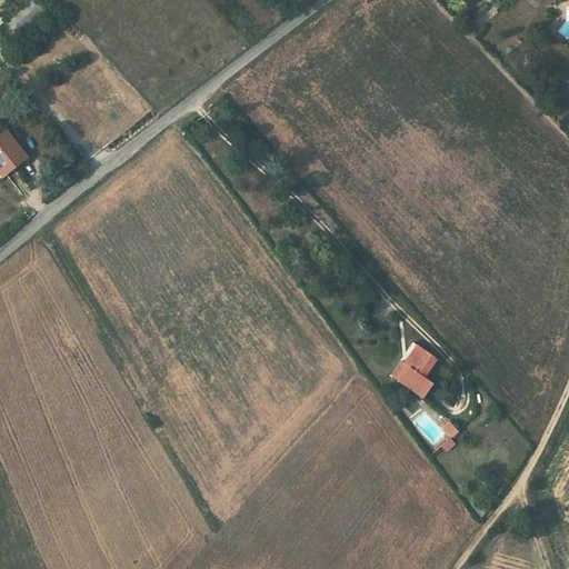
[(27,158),(7,132),(0,137),(0,173),(2,177),(27,158)]
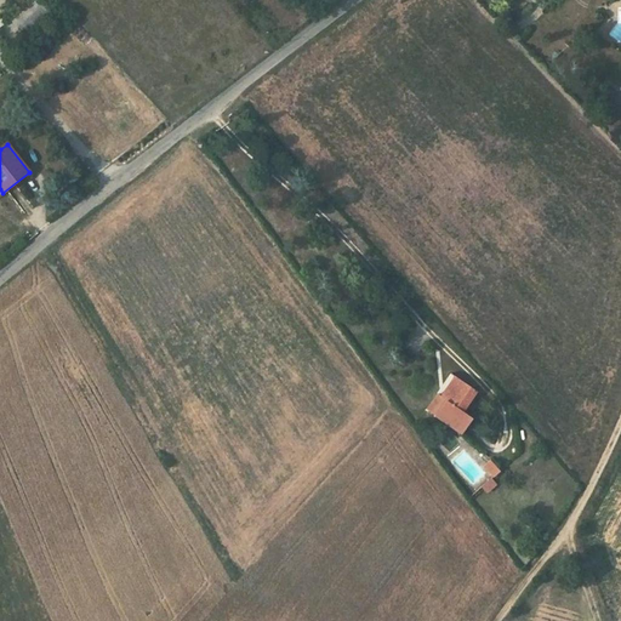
[(450,396),(436,416),(461,433),(471,419),(462,412),(476,391),(456,377),(445,392),(450,396)]
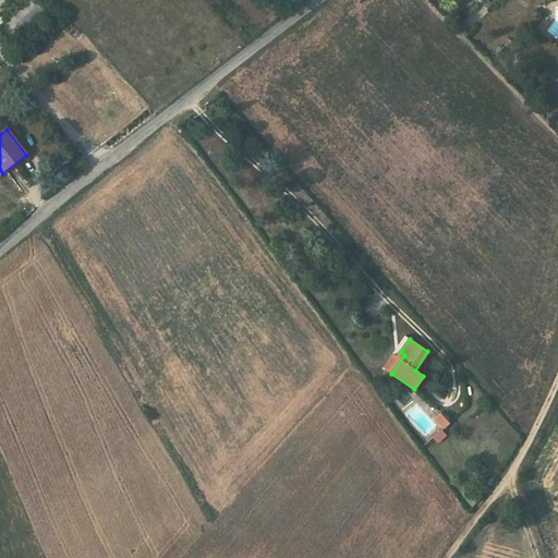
[(385,368),(391,374),(404,355),(400,352),(397,358),(393,355),(385,368)]
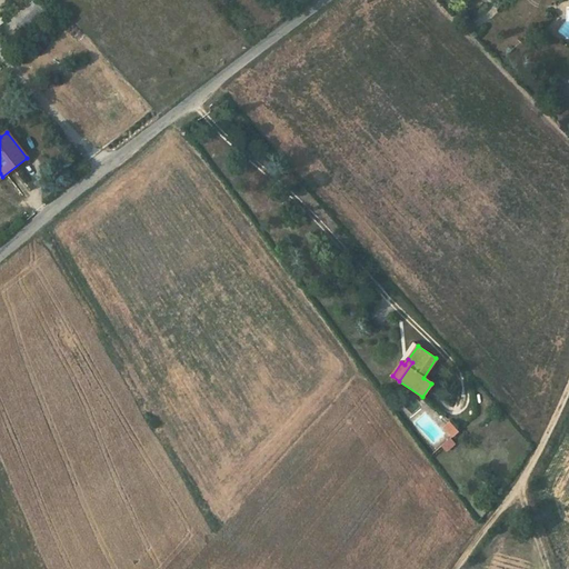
[(443,427),(452,437),(458,431),(449,421),(443,427)]
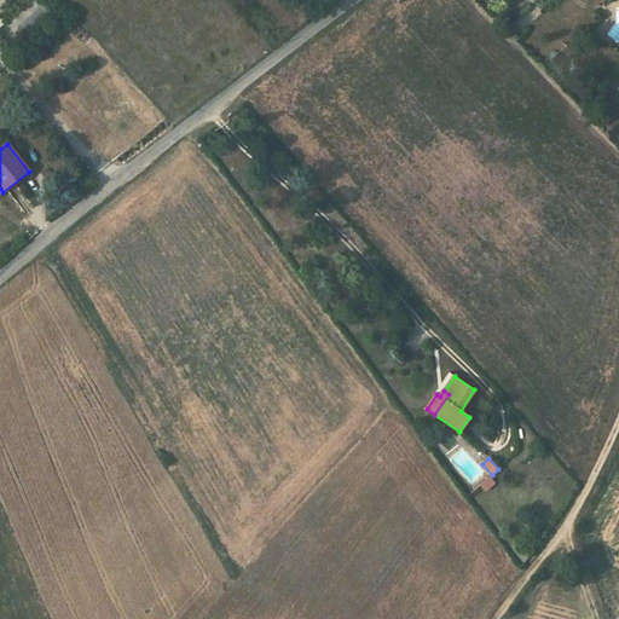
[(489,476),(478,485),(482,492),(495,484),(489,476)]
